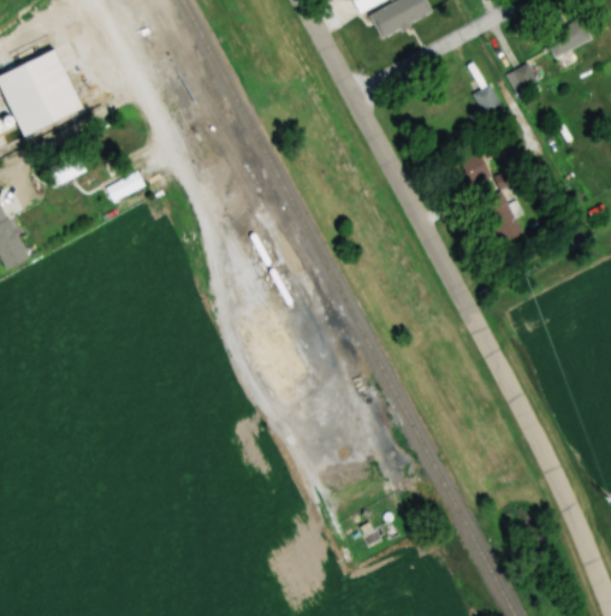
[(398,0),(371,15),(384,39),(434,13),(427,0),(398,0)]
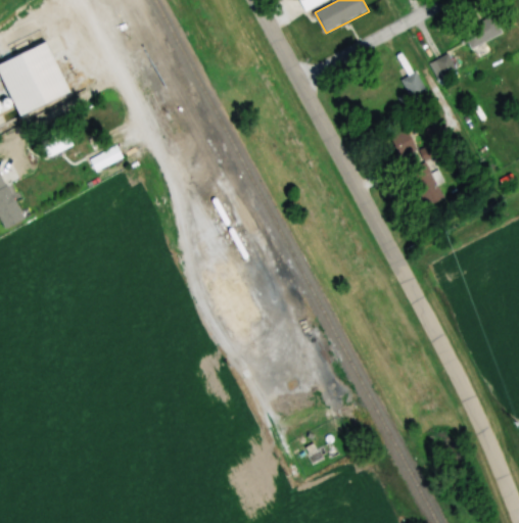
[(505,34),(496,16),(465,32),(474,50),(505,34)]
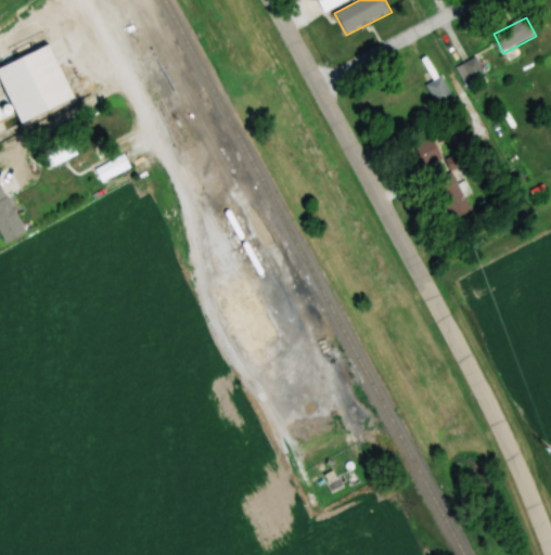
[(75,102),(52,46),(0,66),(0,77),(20,125),(75,102)]
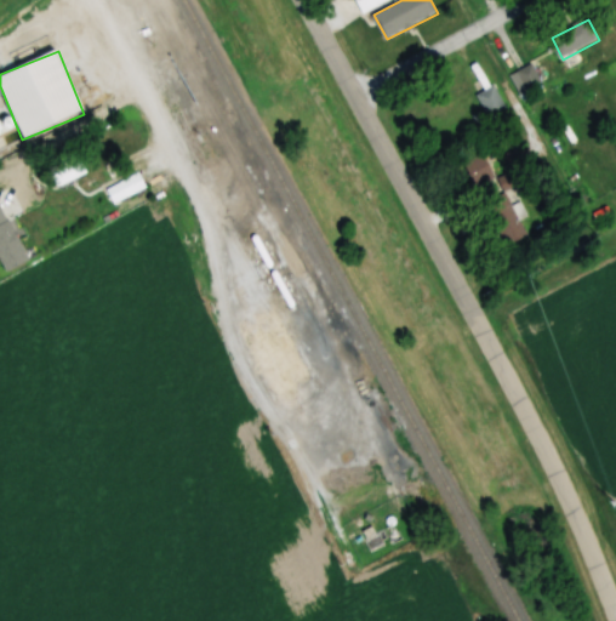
[(512,75),(525,102),(549,89),(535,63),(512,75)]
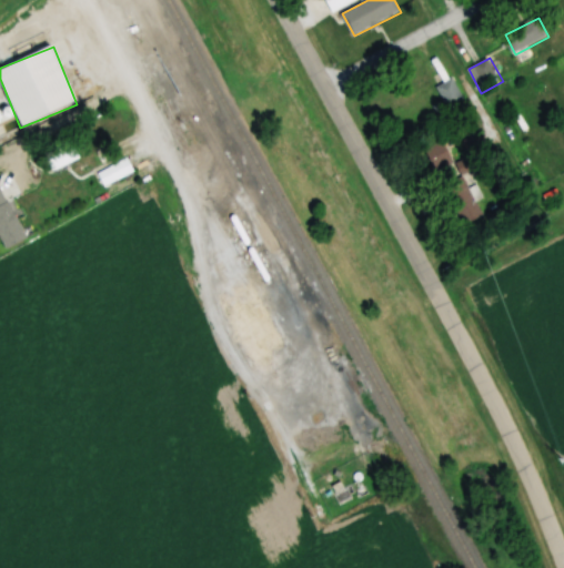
[(466,100),(455,78),(439,87),(450,108),(466,100)]
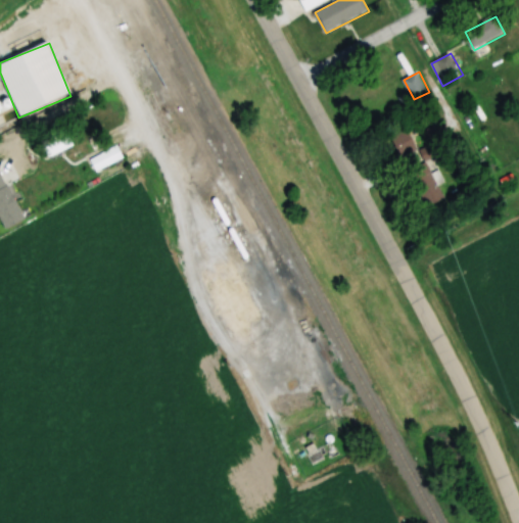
[(49,157),(74,146),(66,130),(42,141),(49,157)]
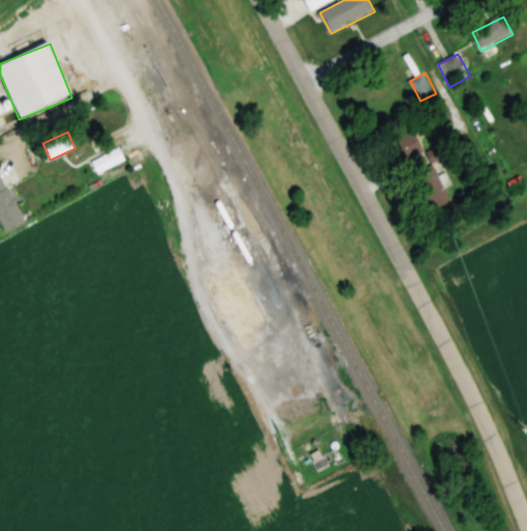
[(396,142),(408,162),(425,151),(414,132),(396,142)]
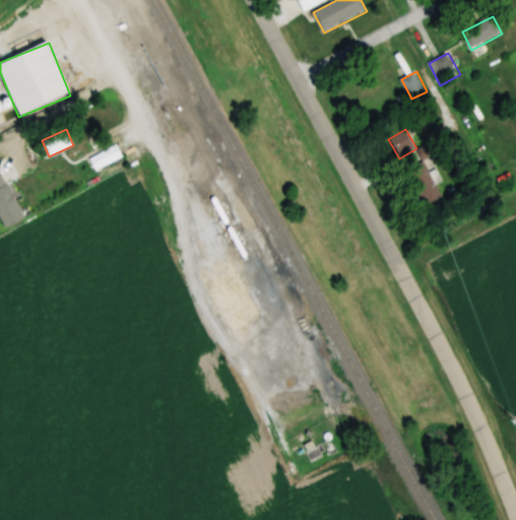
[(104,154),(110,166),(125,157),(119,146),(104,154)]
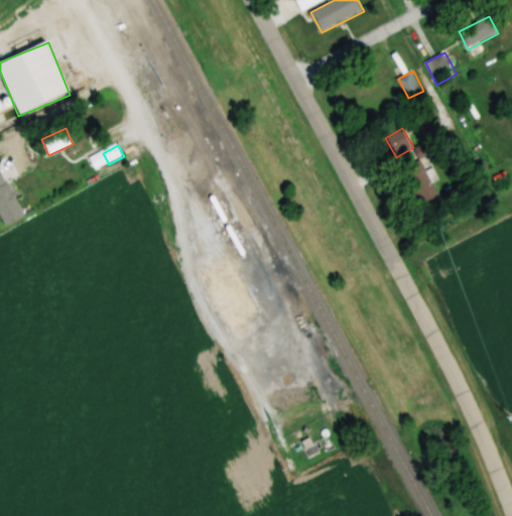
[(404,171),(423,207),(441,197),(422,161),(404,171)]
